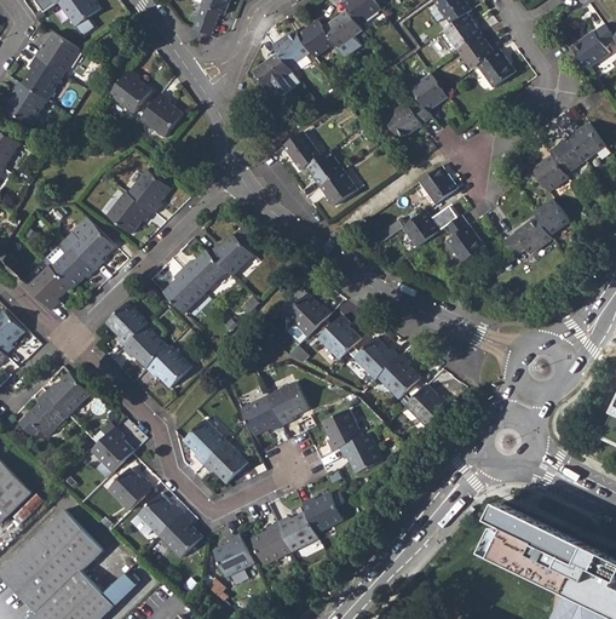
[(32,0),(42,12),(57,3),(58,0),(32,0)]
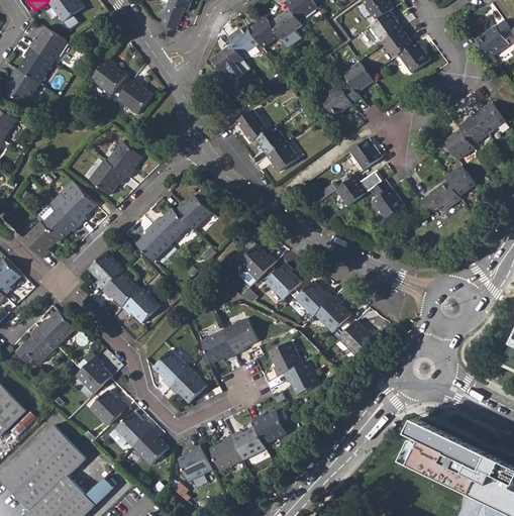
[(48,0),(47,2),(63,22),(82,7),(77,0),(48,0)]
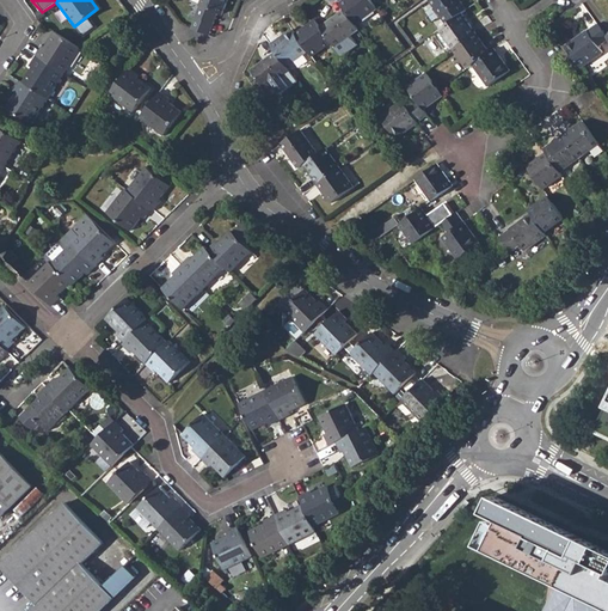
[(219,14),(225,0),(200,0),(188,29),(195,31),(200,19),(212,24),(215,13),(219,14)]
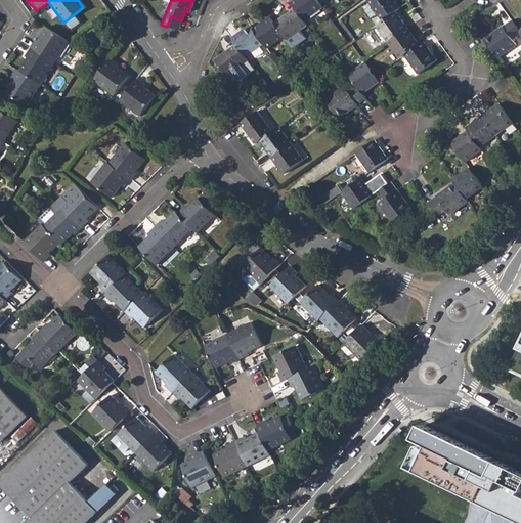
[(302,23),(320,9),(313,0),(292,0),(288,3),(293,9),(302,23)]
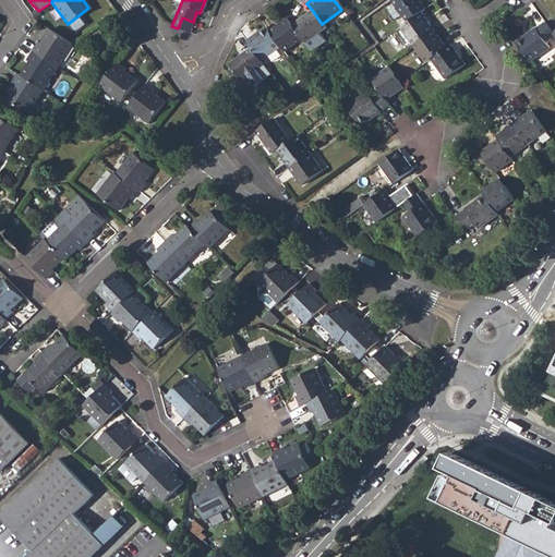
[(390,0),(406,22),(419,12),(424,10),(417,0),(390,0)]
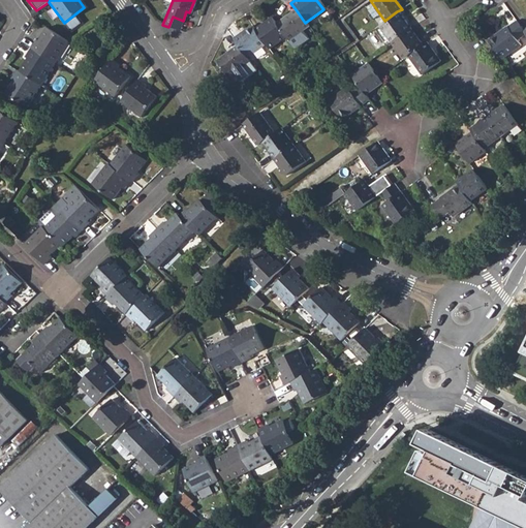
[(287,42),(308,27),(305,23),(296,9),(275,25),(284,38),(287,42)]
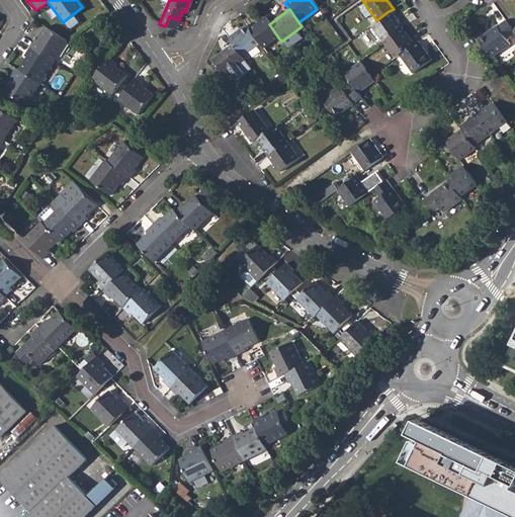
[(401,28),(389,11),(376,20),(370,25),(382,41),(401,28)]
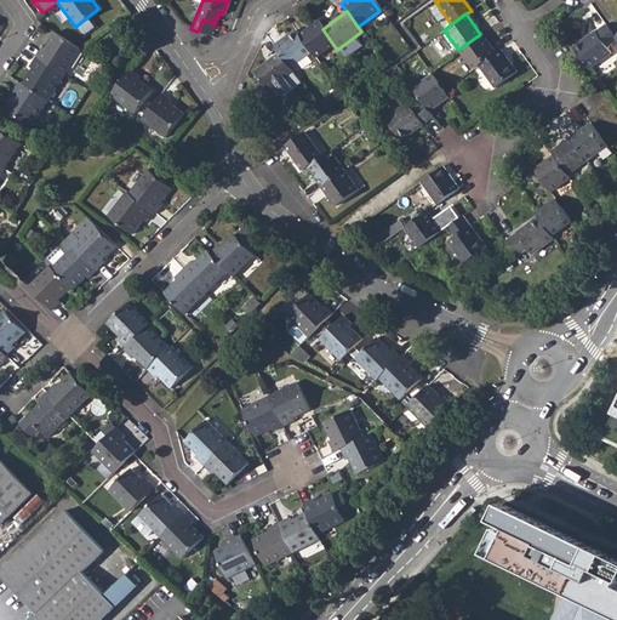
[(215,24),(203,20),(198,32),(209,35),(215,24)]
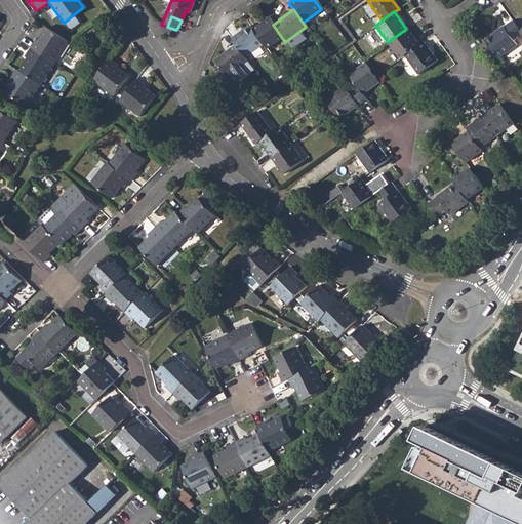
[(266,50),(282,38),(273,25),(268,18),(251,30),(263,45),(266,50)]
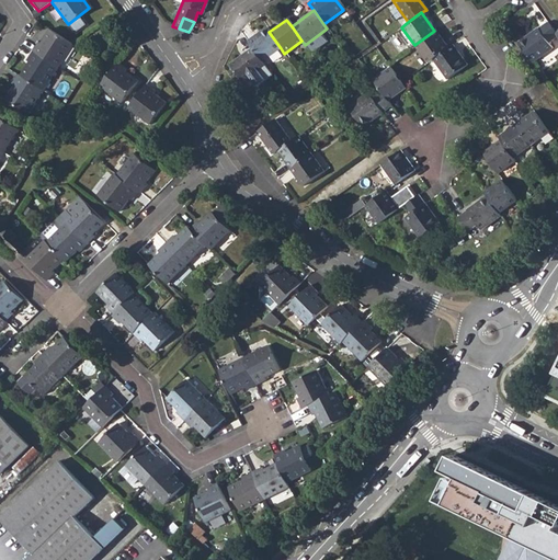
[(546,23),(516,44),(531,64),(550,49),(547,44),(556,37),(554,34),(546,23)]
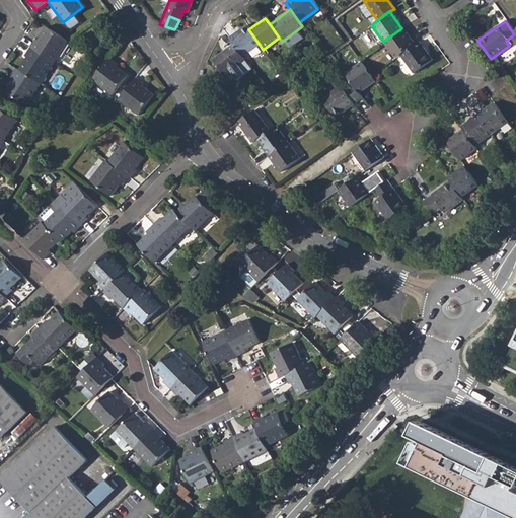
[(240,58),(260,45),(248,29),(245,25),(226,39),(231,45),(240,58)]
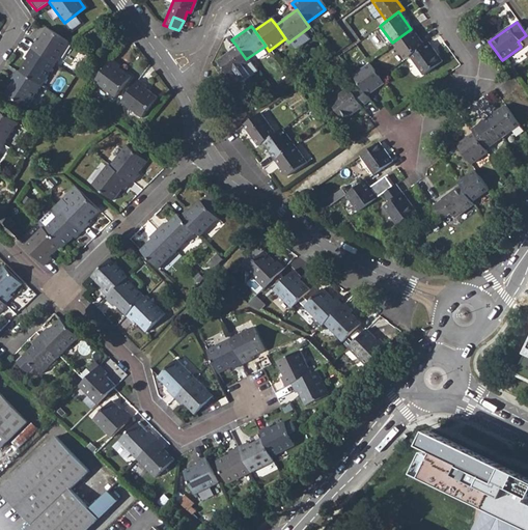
[(376,29),(388,46),(392,43),(380,26),(376,29)]
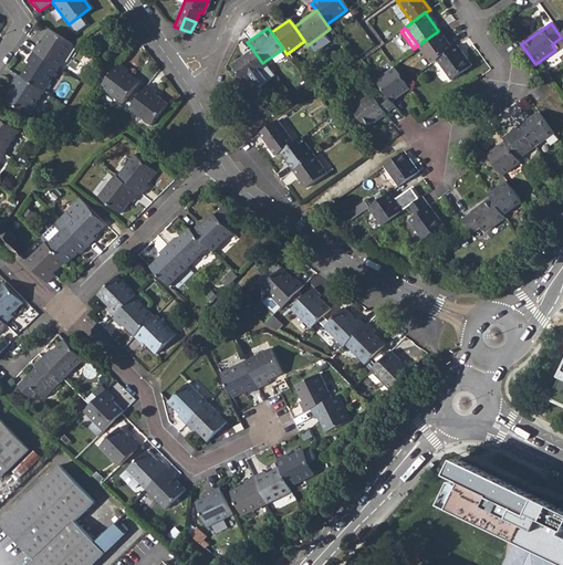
[(58,67),(72,45),(71,44),(49,30),(40,43),(38,42),(32,51),(58,67)]
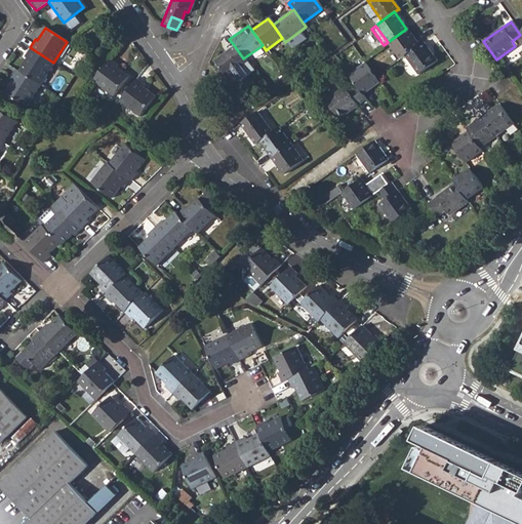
[(388,42),(399,59),(404,55),(418,45),(406,29),(388,42)]
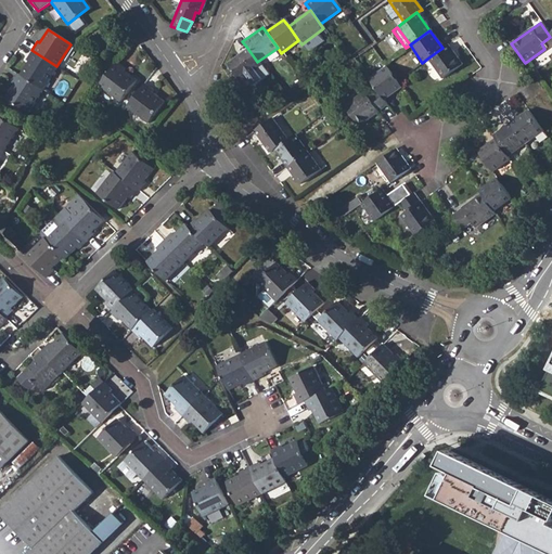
[(461,65),(447,44),(443,48),(427,59),(441,79),(461,65)]
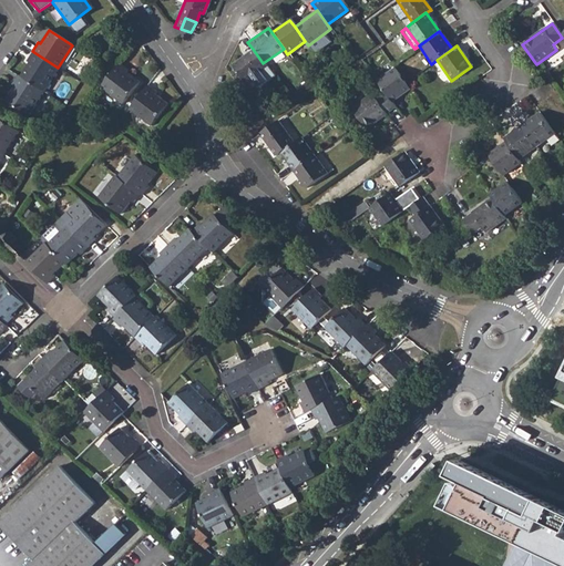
[(244,83),(266,68),(263,63),(253,49),(231,64),(244,83)]
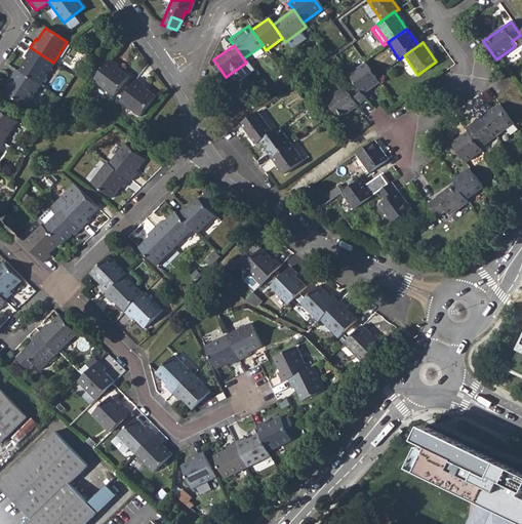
[(27,57),(17,71),(39,84),(53,63),(30,47),(25,56),(27,57)]
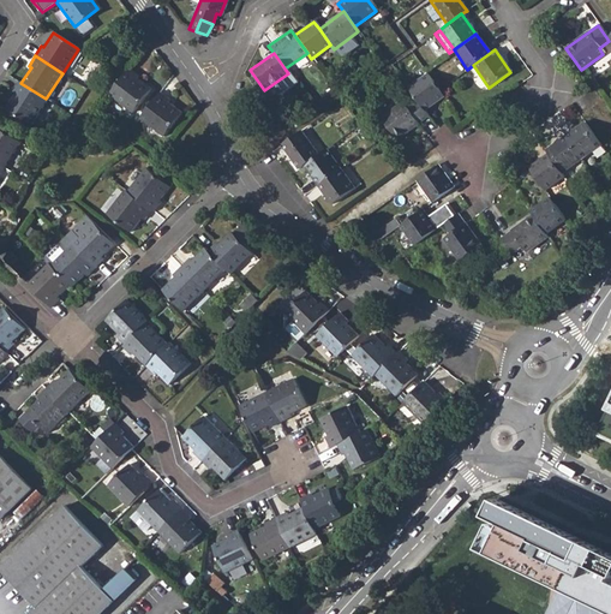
[(137,75),(129,67),(108,94),(131,112),(150,89),(135,77),(137,75)]
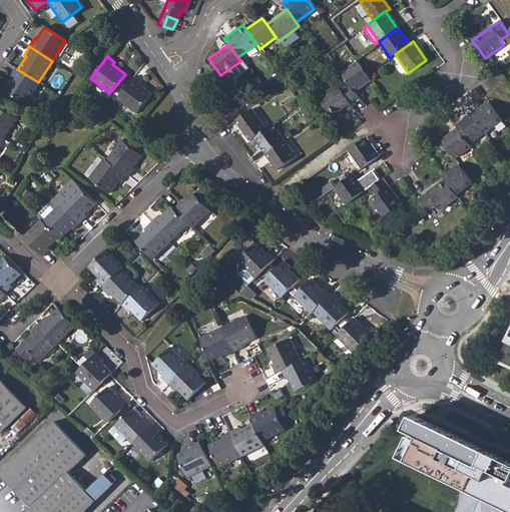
[(353,92),(369,80),(366,75),(356,61),(340,74),(347,84),(353,92)]
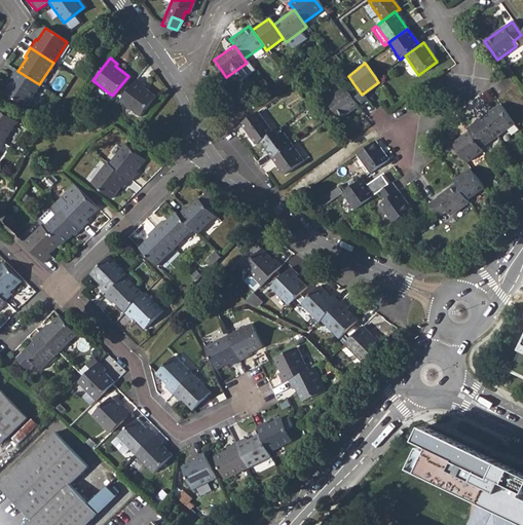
[(26,106),(39,84),(17,71),(15,69),(10,78),(12,79),(4,92),(26,106)]
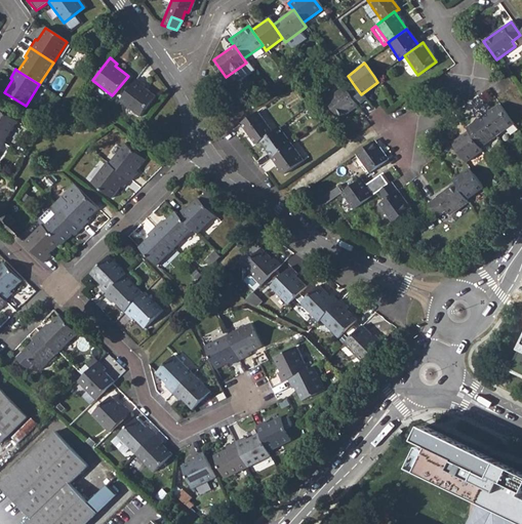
[(143,84),(135,78),(119,101),(137,116),(154,95),(142,86),(143,84)]
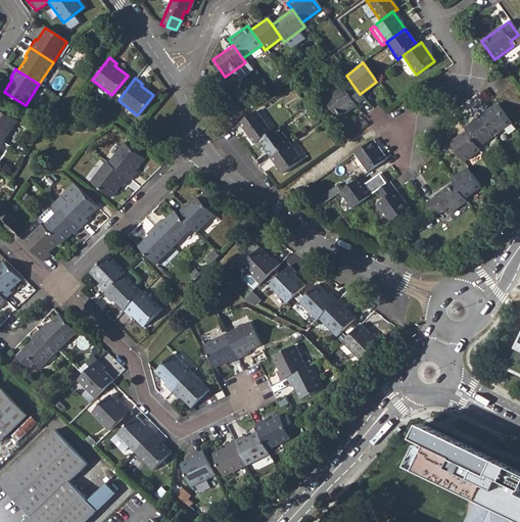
[(336,119),(363,99),(360,94),(353,86),(345,92),(342,87),(323,100),(336,119)]
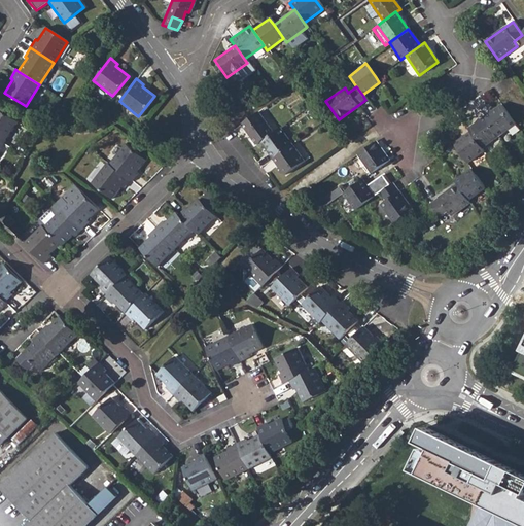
[(497,136),(514,125),(500,106),(484,117),(497,136)]
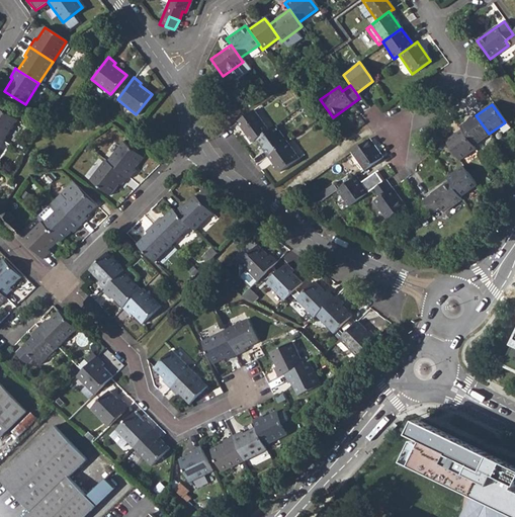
[(0,140),(2,141),(16,120),(0,109),(0,140)]
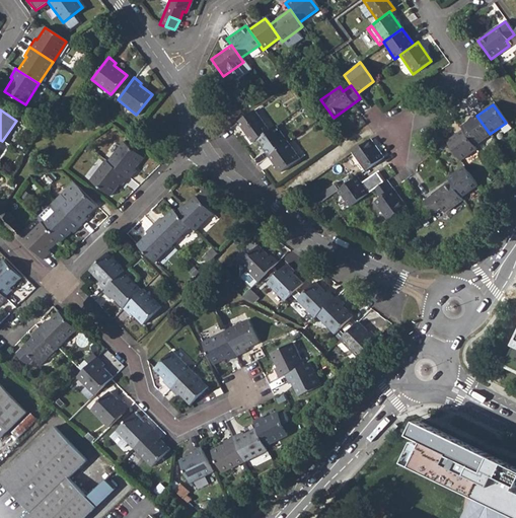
[(236,122),(250,143),(254,140),(268,131),(252,109),(242,117),(236,122)]
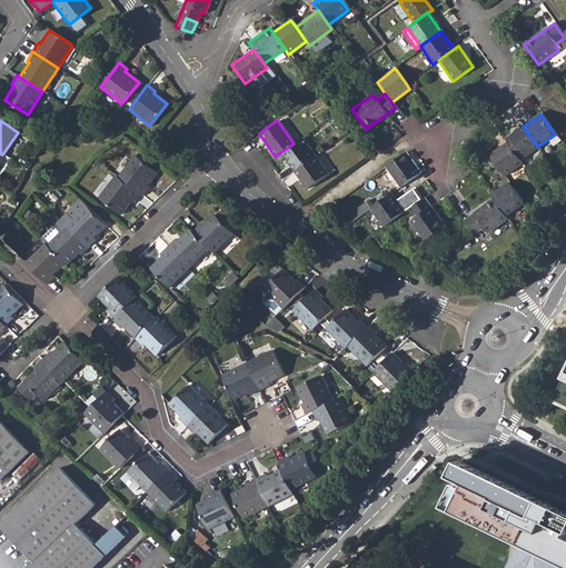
[(519,160),(537,147),(523,127),(505,140),(507,143),(519,160)]
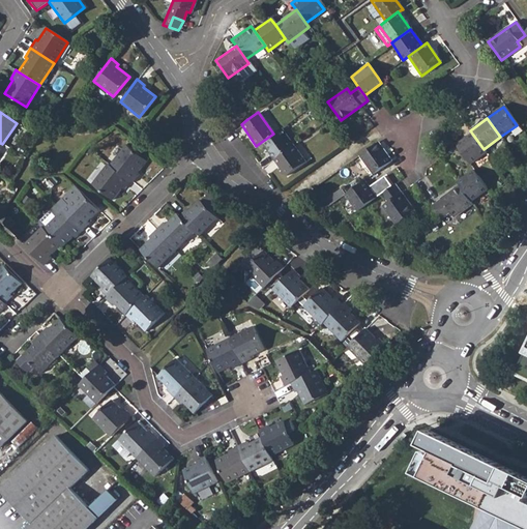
[(291,146),(280,129),(273,134),(260,143),(272,159),(291,146)]
